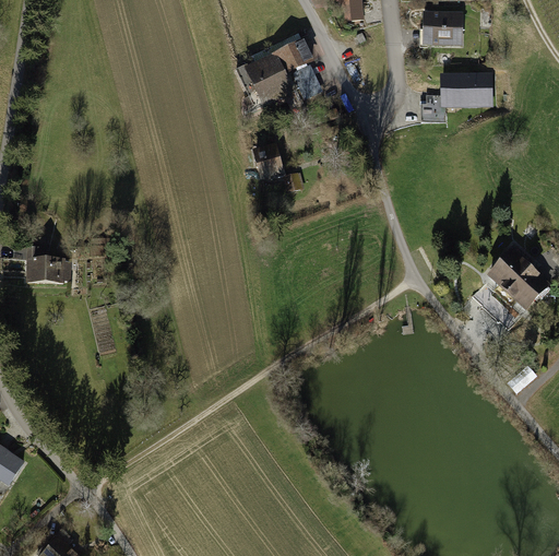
[(341,0),(344,20),(366,18),(363,0),(341,0)]
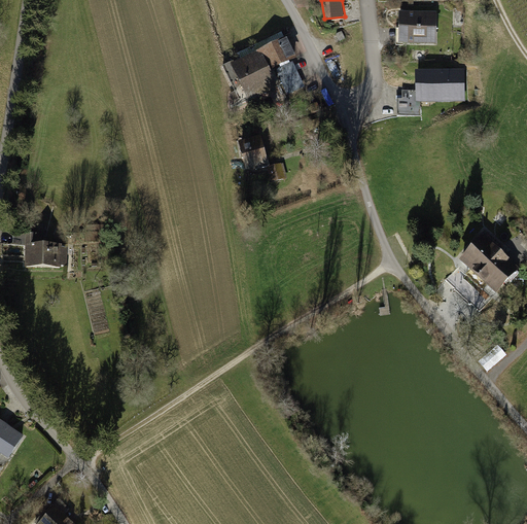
[(437,11),(397,10),(397,44),(437,44),(437,11)]
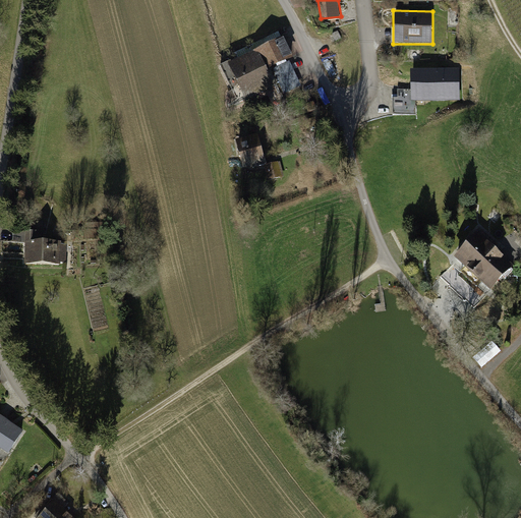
[(282,36),(255,48),(268,71),(293,59),(282,36)]
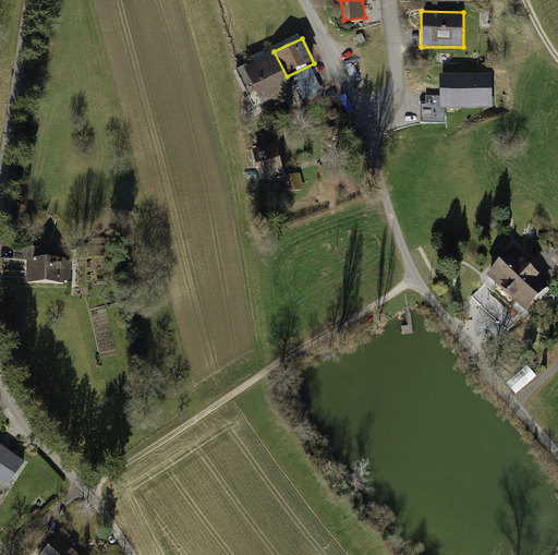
[(274,51),(243,65),(264,107),(294,93),(287,76),(274,51)]
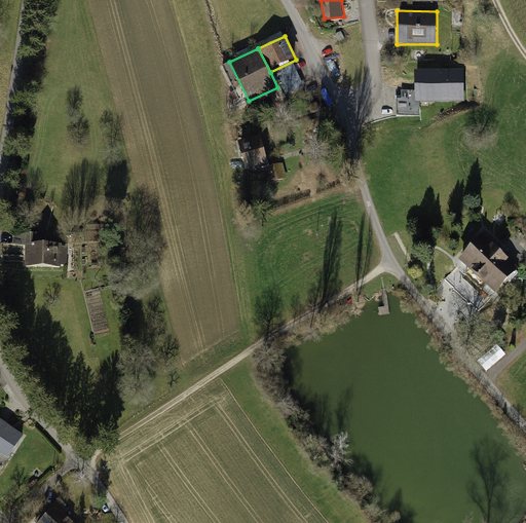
[(464,67),(414,68),(415,101),(465,100),(464,67)]
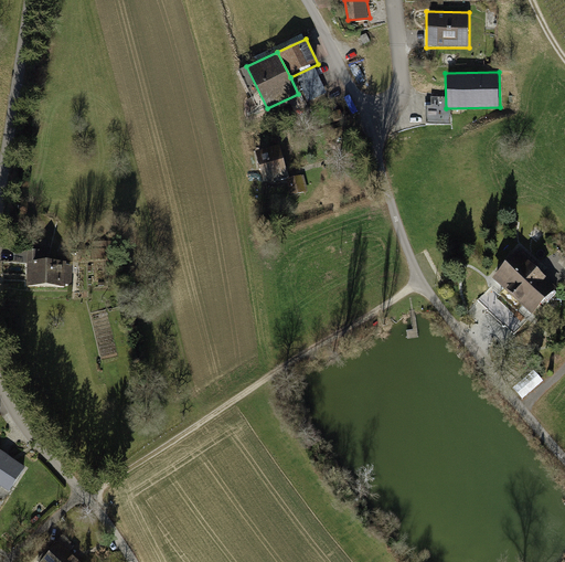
[(280,144),(256,150),(264,181),(289,175),(280,144)]
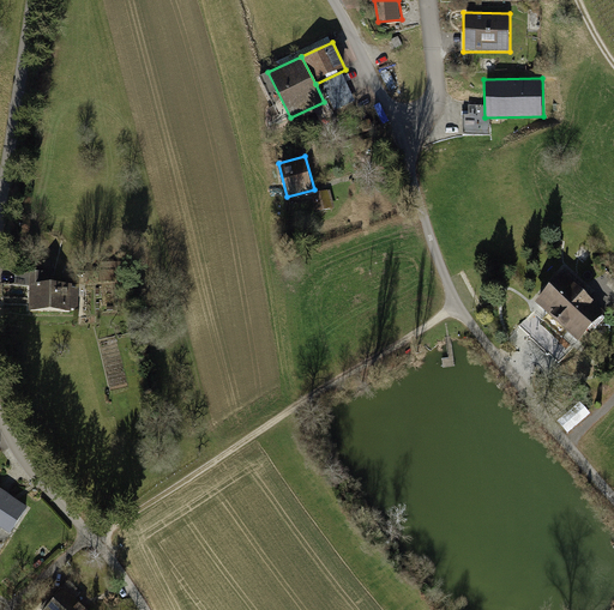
[(333,187),(313,192),(317,210),(337,206),(333,187)]
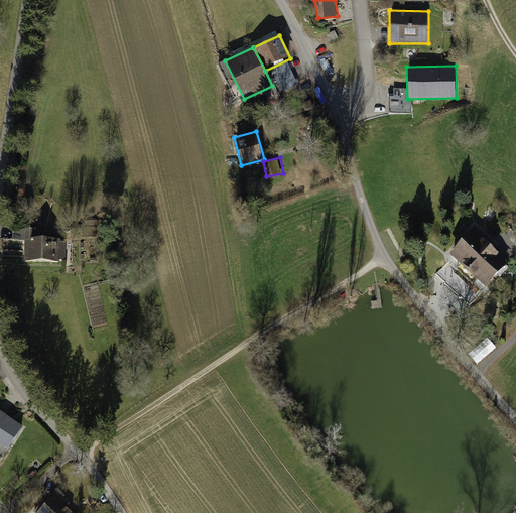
[(476,222),(446,250),(484,288),(513,260),(476,222)]
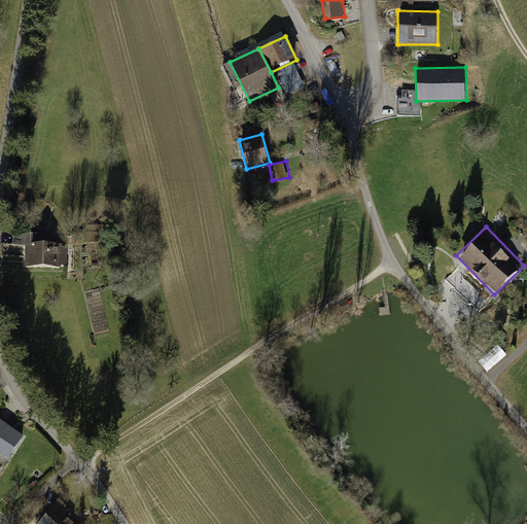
[(45,233),(26,233),(26,268),(67,268),(67,244),(45,244),(45,233)]
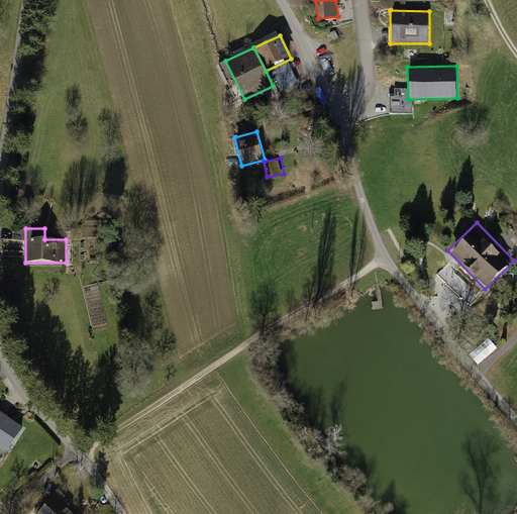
[(23,425),(0,410),(0,444),(8,449),(23,425)]
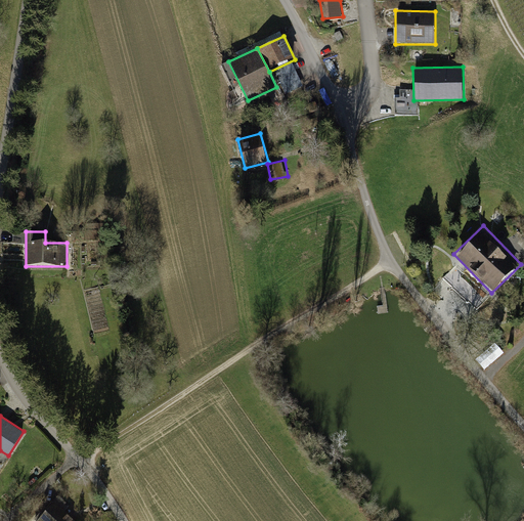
[(80,520),(55,498),(38,519),(40,520),(80,520)]
